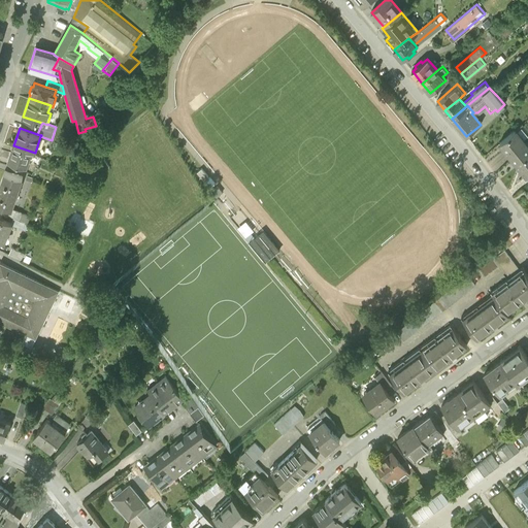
[(499,143),(508,155),(524,141),(515,130),(499,143)]
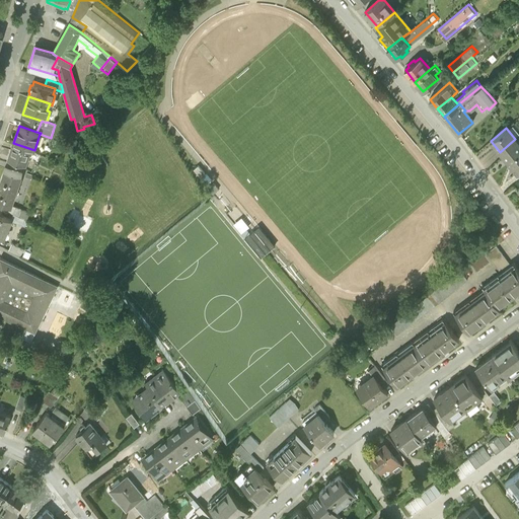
[(500,152),(509,162),(518,154),(518,144),(515,139),(500,152)]
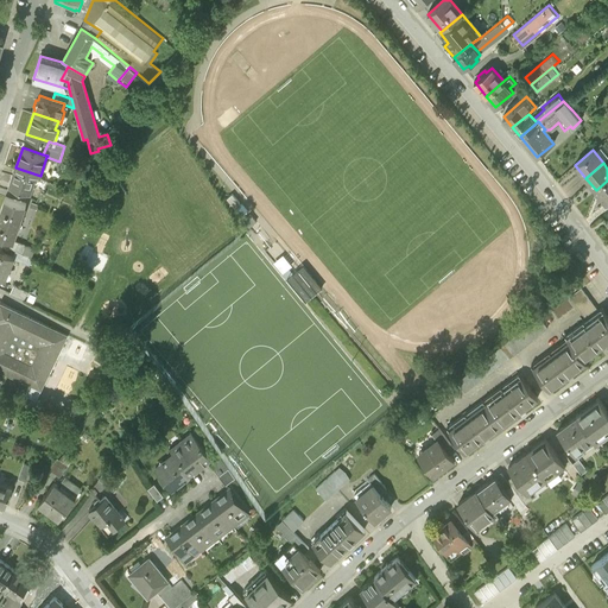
[(31,191),(37,175),(16,168),(10,184),(31,191)]
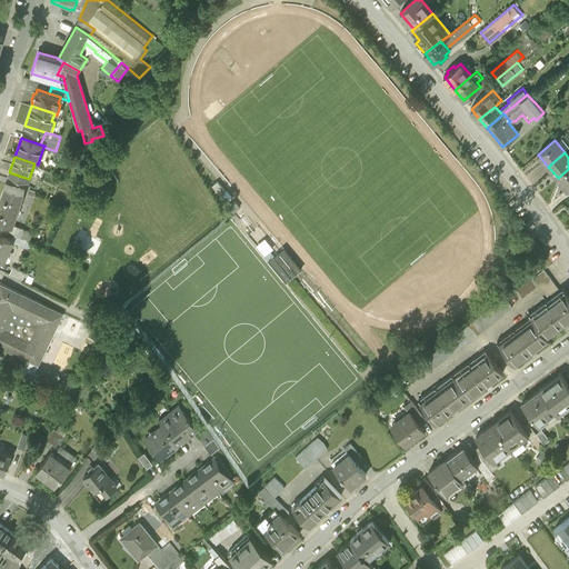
[(568,169),(558,178),(567,190),(568,190),(568,188),(568,169)]
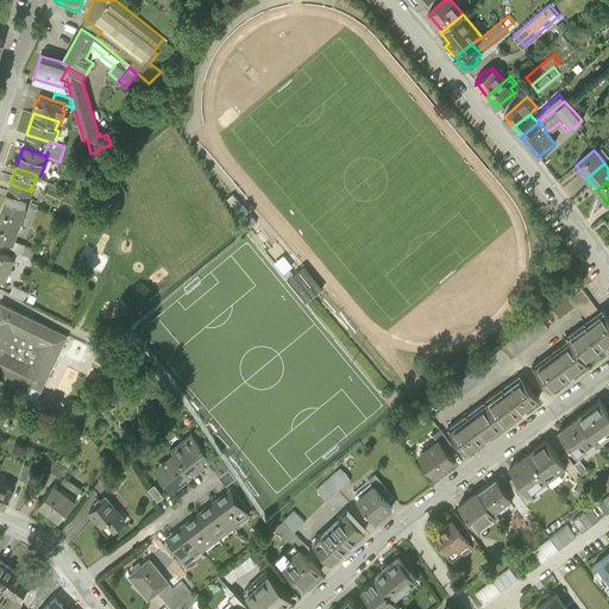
[(26,203),(6,198),(0,214),(0,234),(14,239),(26,203)]
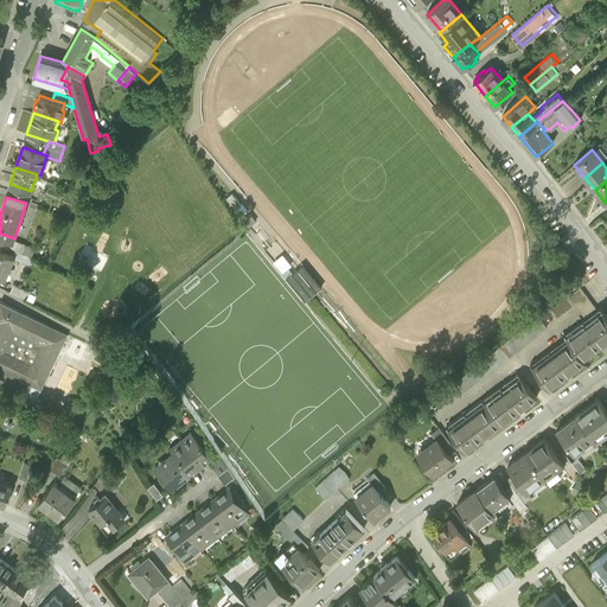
[(249,213),(243,218),(249,225),(255,221),(249,213)]
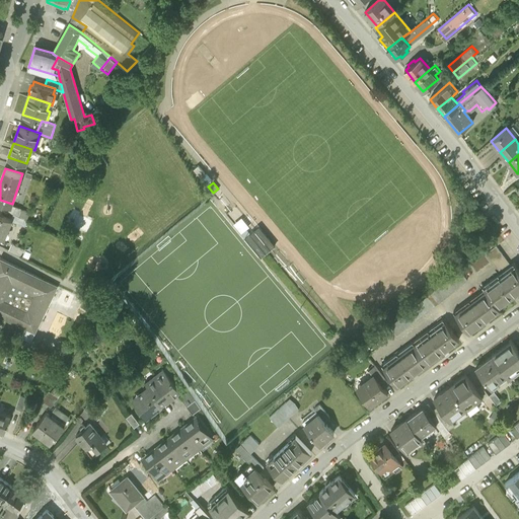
[(9,211),(14,214),(26,219),(28,212),(11,205),(9,211)]
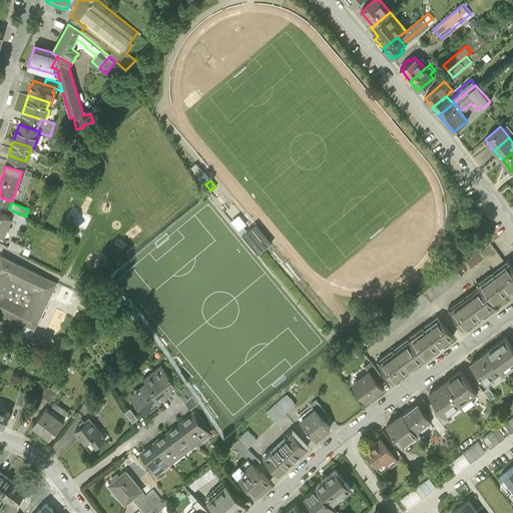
[(12,217),(0,211),(0,233),(4,235),(5,235),(4,234),(6,228),(7,228),(12,217)]
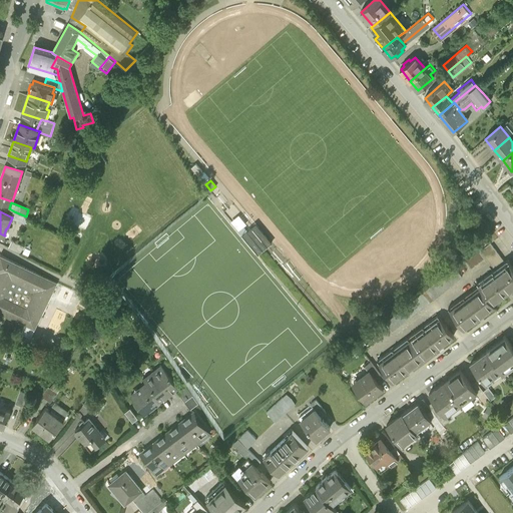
[(28,217),(26,216),(14,211),(12,217),(26,223),(28,217)]
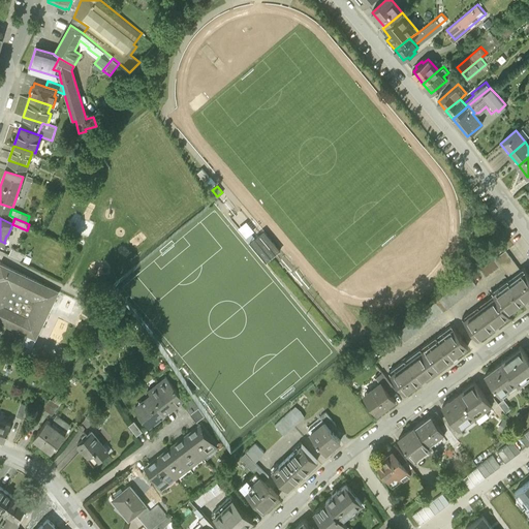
[(266,228),(251,240),(267,260),(281,248),(266,228)]
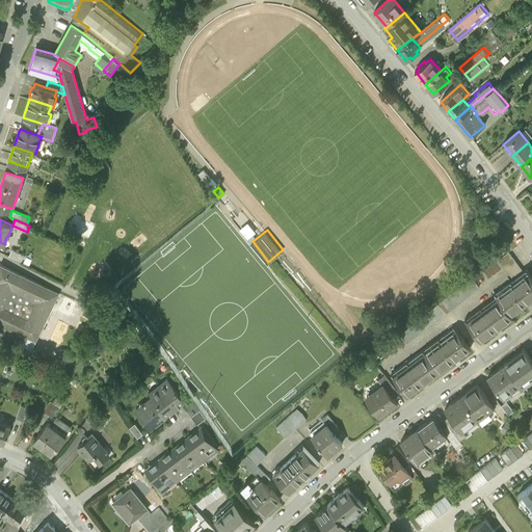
[(25,256),(12,249),(9,257),(22,262),(25,256)]
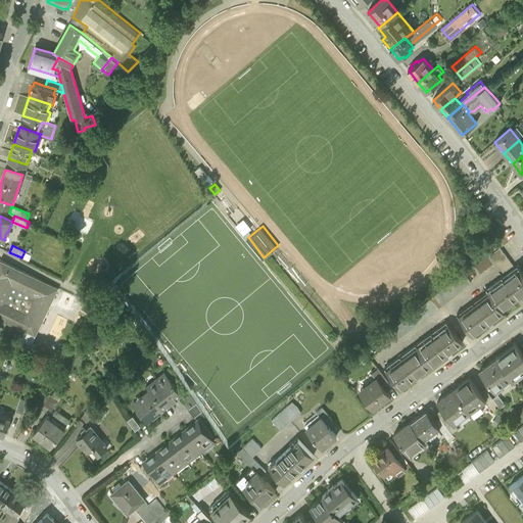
[(489,255),(505,274),(514,267),(500,247),(489,255)]
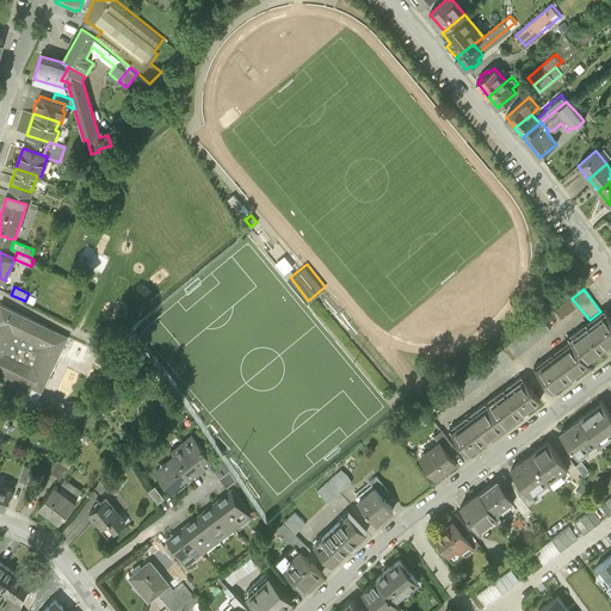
[(68,335),(0,303),(0,370),(30,386),(25,395),(37,401),(68,335)]
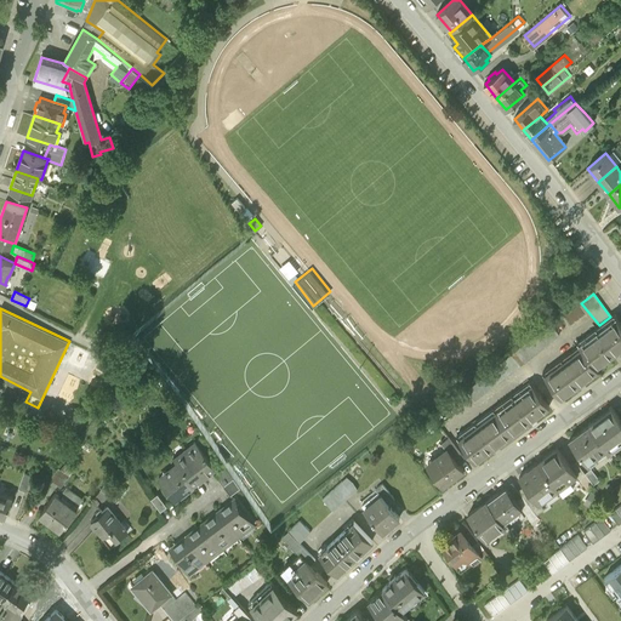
[(581,347),(596,366),(620,347),(620,323),(616,317),(580,345),(581,347)]
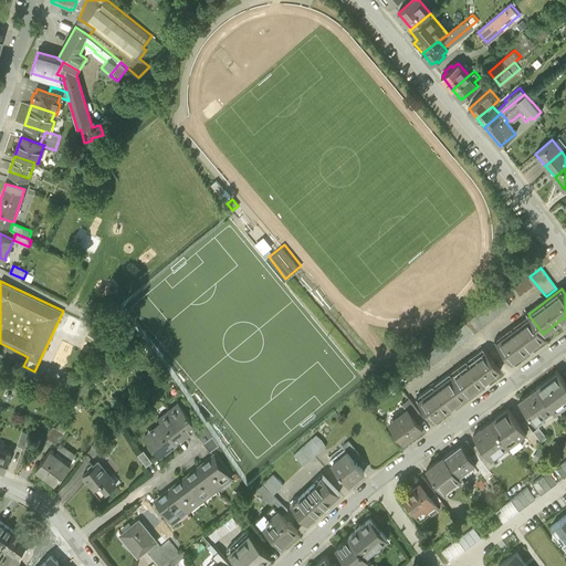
[(495,342),(511,363),(545,336),(543,334),(530,316),(495,342)]
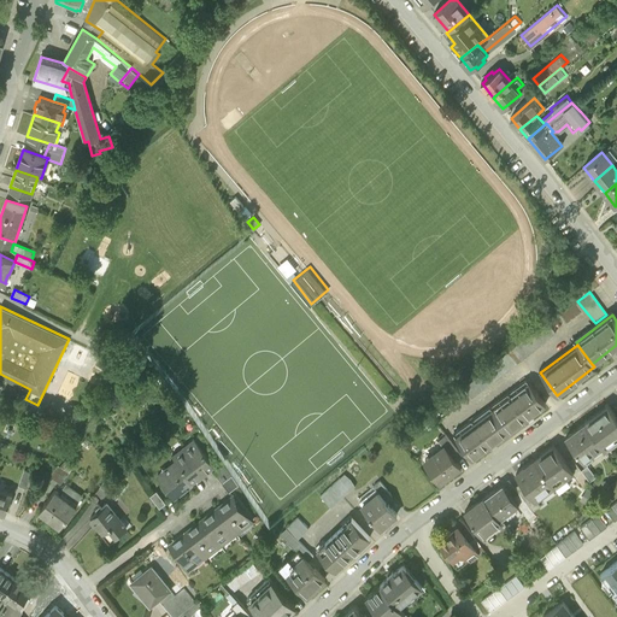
[(493,409),(509,430),(546,403),(529,381),(493,409)]
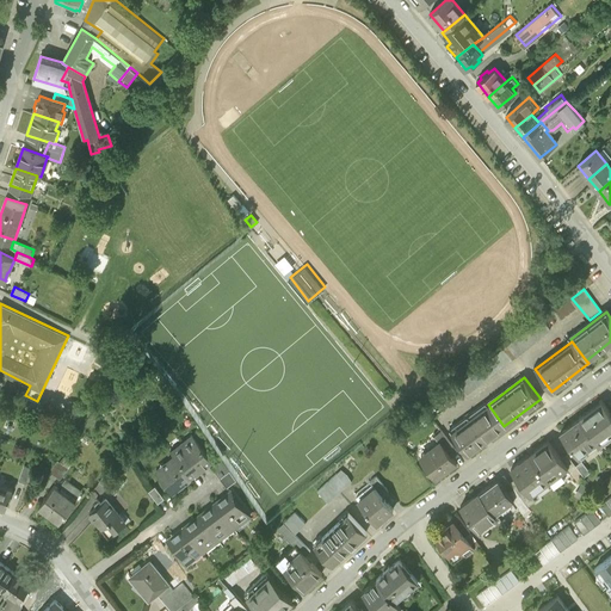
[(74,400),(69,400),(66,403),(66,409),(69,413),(74,413),(78,409),(78,405),(74,400)]
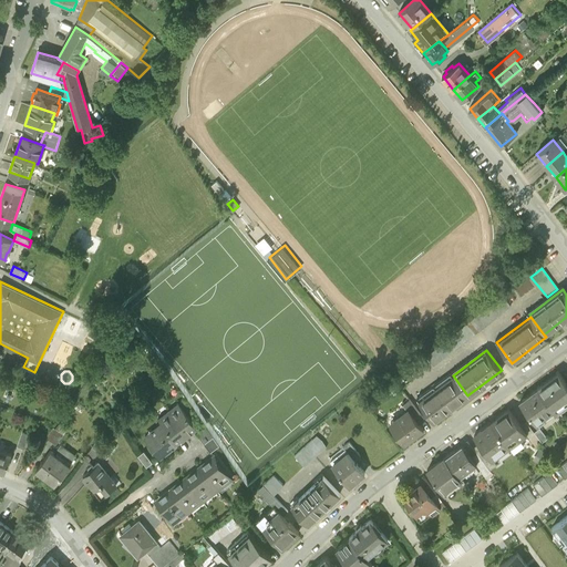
[(566,383),(558,372),(537,388),(553,409),(555,412),(566,402),(566,383)]
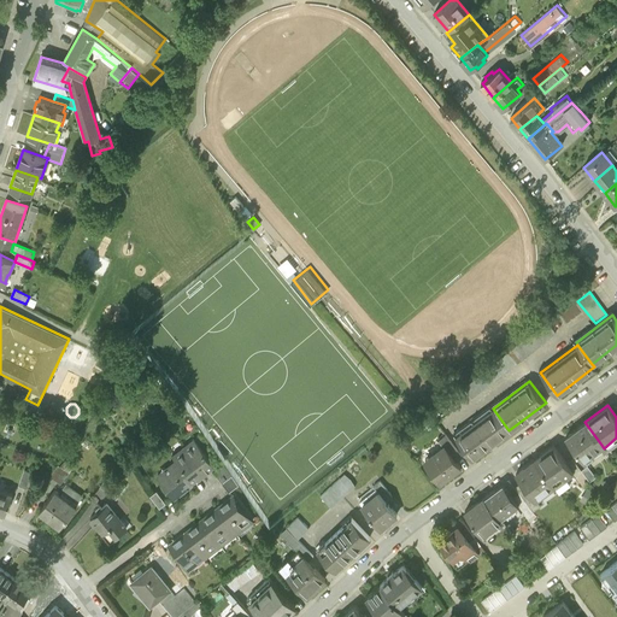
[(509,430),(493,409),(457,435),(472,457),(509,430)]
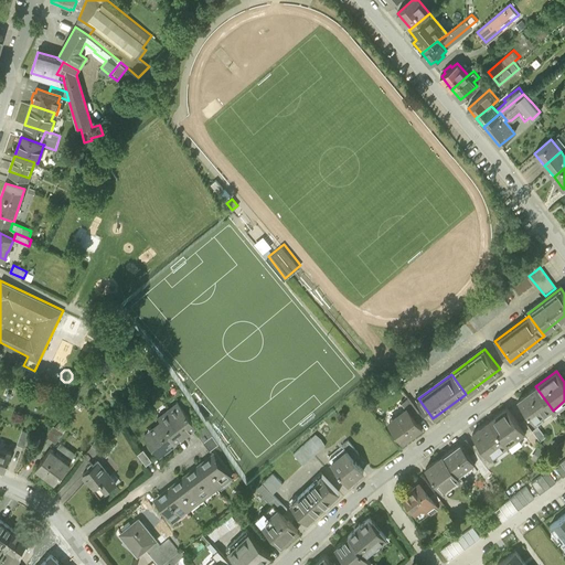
[(551,407),(535,386),(518,400),(535,423),(544,416),(542,414),(551,407)]
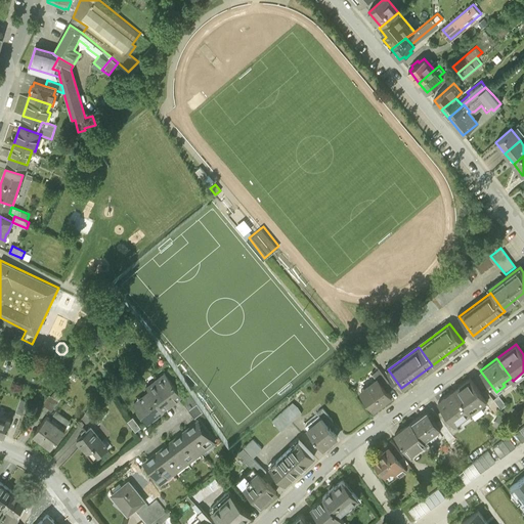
[(373,372),(377,378),(378,378),(388,391),(393,387),(378,367),(373,372)]
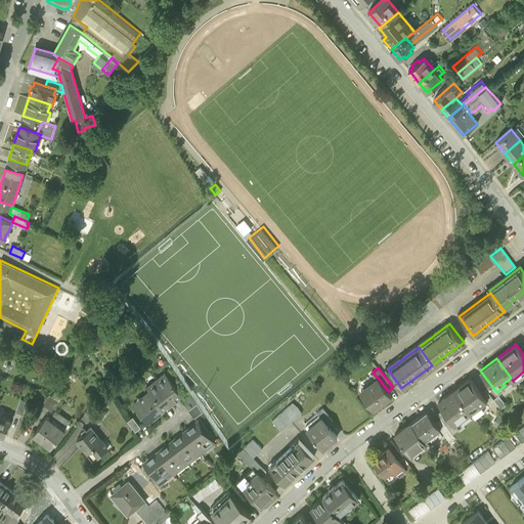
[(165,373),(155,380),(171,402),(181,395),(165,373)]
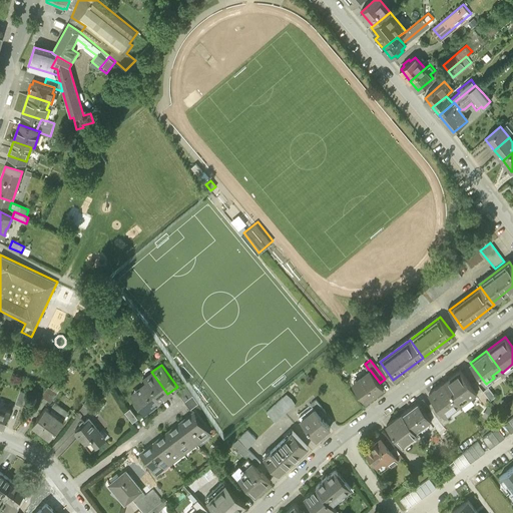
[(369,370),(354,381),(367,399),(368,398),(370,399),(374,397),(374,394),(383,387),(380,383),(370,370),(369,370)]
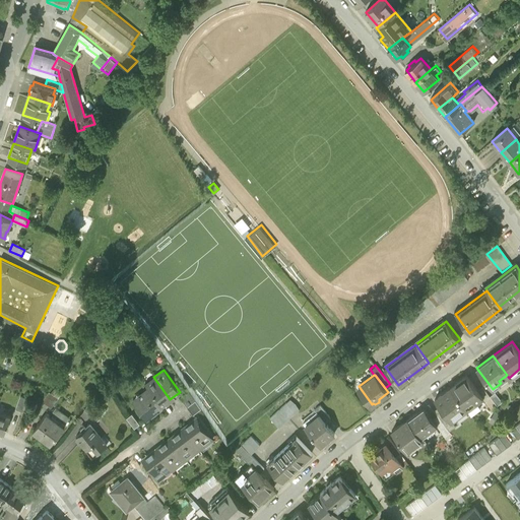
[(476,389),(466,375),(450,387),(466,408),(482,397),(482,396),(476,389)]
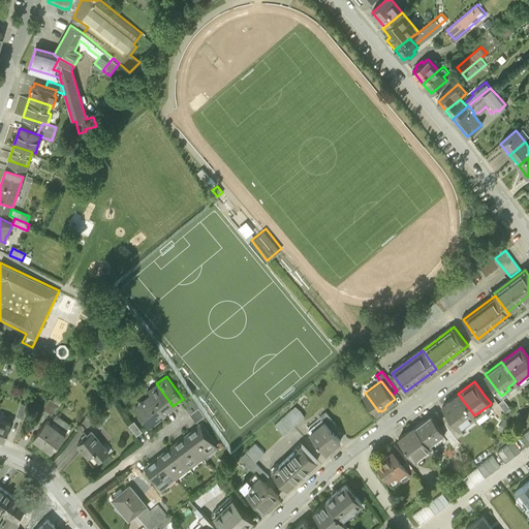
[(163,412),(173,406),(156,383),(148,391),(151,395),(163,412)]
